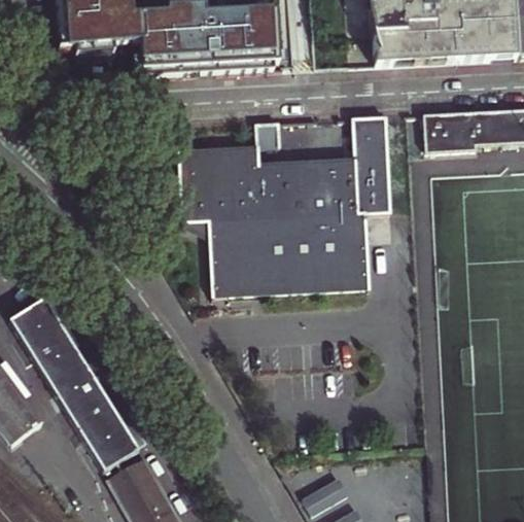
[(277,11),(205,14),(205,6),(167,8),(167,13),(133,15),(131,0),(56,0),(60,48),(139,43),(141,77),(274,70),(273,64),(279,64),(277,11)]
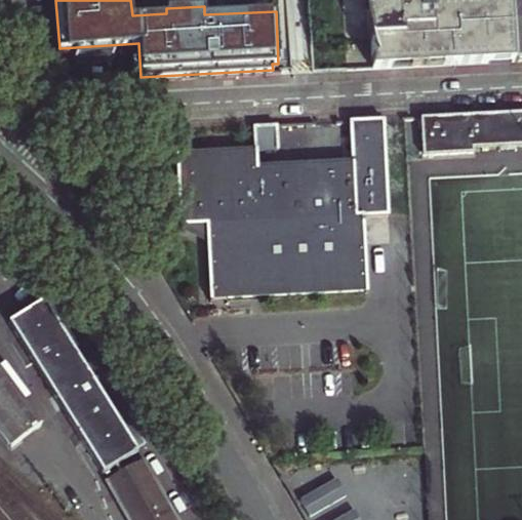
[(362,0),(362,2),(367,23),(372,42),(374,65),(517,57),(514,0),(437,0),(362,0)]
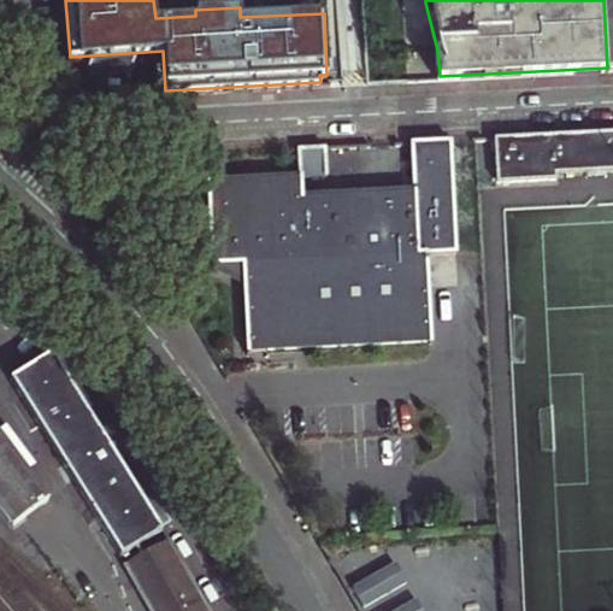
[(612,127),(496,134),(499,178),(558,175),(558,169),(612,165),(612,127)]
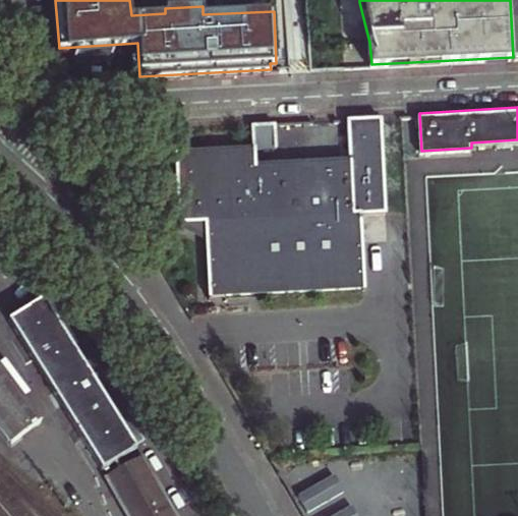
[(383,115),(348,117),(350,157),(302,160),(255,162),(254,145),(175,150),(179,221),(206,220),(209,294),(290,289),(365,285),(362,211),(387,210),(383,115)]
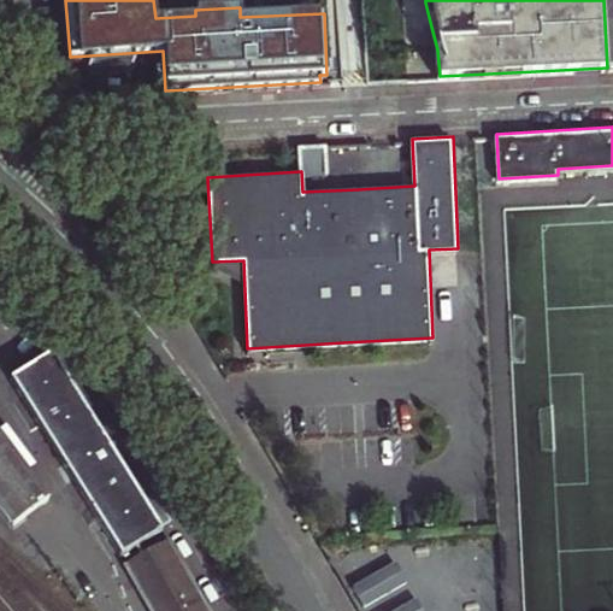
[(328,170),(328,142),(299,144),(301,171),(328,170)]
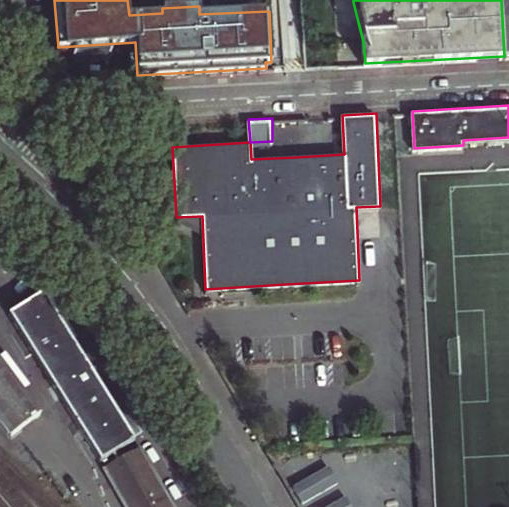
[(137,436),(136,435),(144,430),(128,405),(120,410),(45,289),(11,311),(103,458),(137,436)]
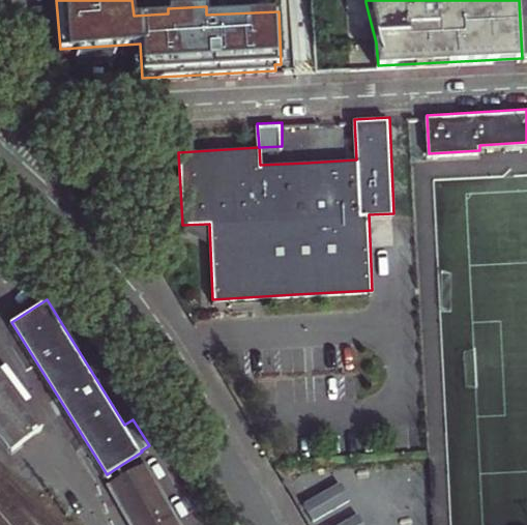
[(8,360),(0,367),(25,400),(33,395),(8,360)]
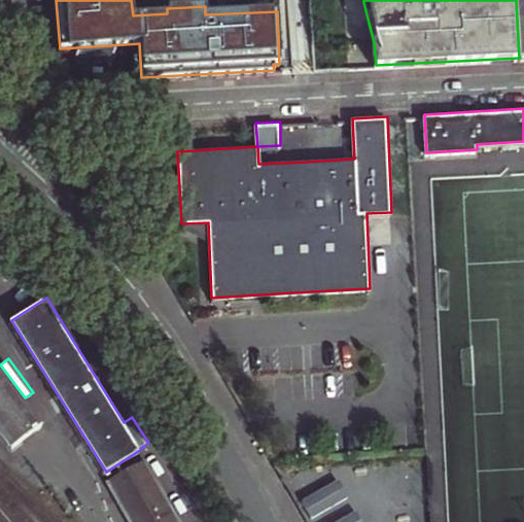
[(0,364),(0,363),(0,429),(12,447),(44,423),(25,397),(0,364)]
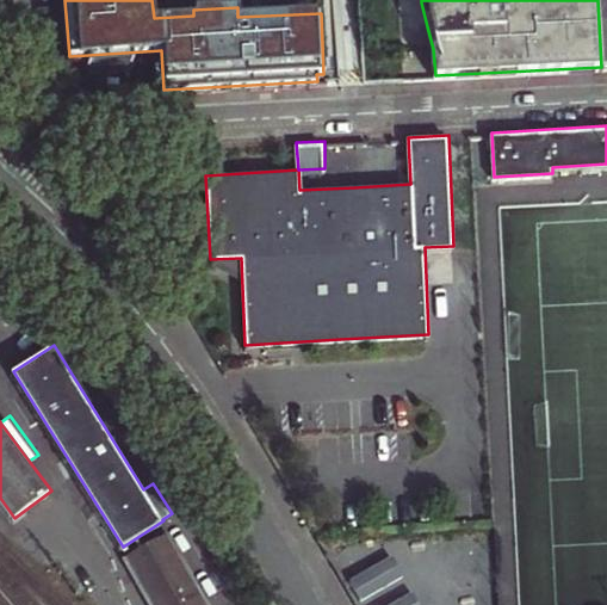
[(153,604),(214,604),(171,529),(125,555),(153,604)]
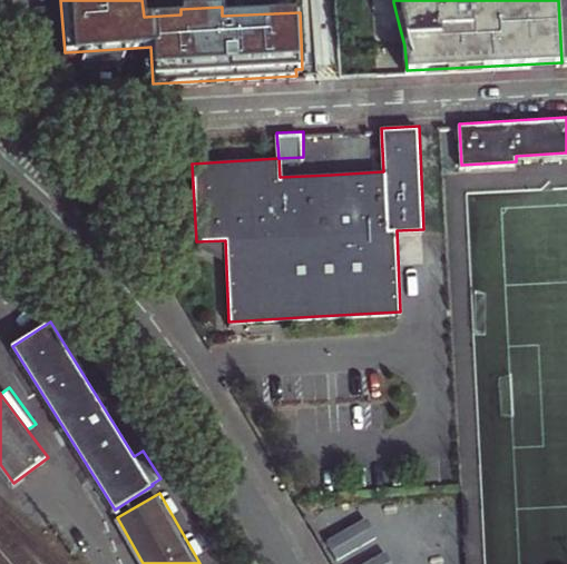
[(365,516),(330,537),(340,555),(377,534),(365,516)]
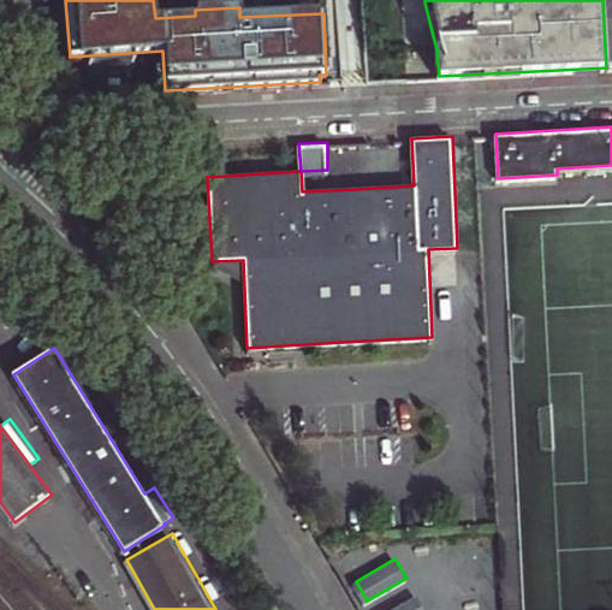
[(425,609),(417,596),(391,609),(425,609)]
